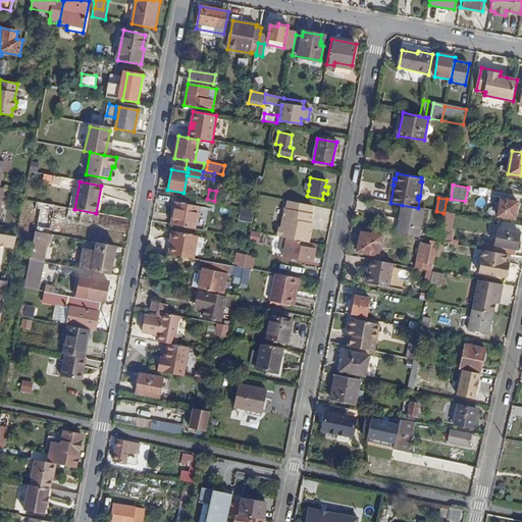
[(311,222),(314,206),(286,200),(280,227),(278,228),(277,236),(294,240),(300,241),(310,243),(314,223),(311,222)]
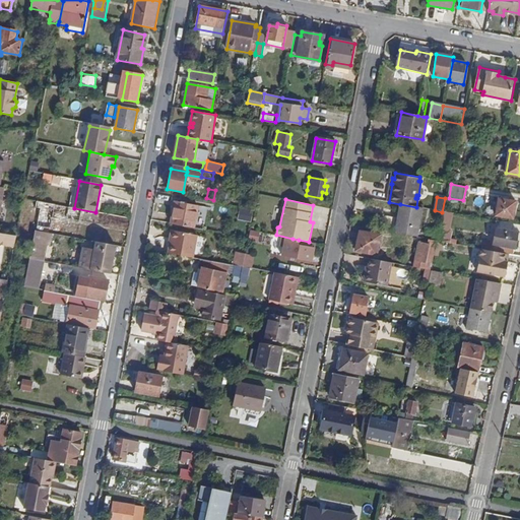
[(497,215),(513,218),(516,201),(499,199),(497,215)]
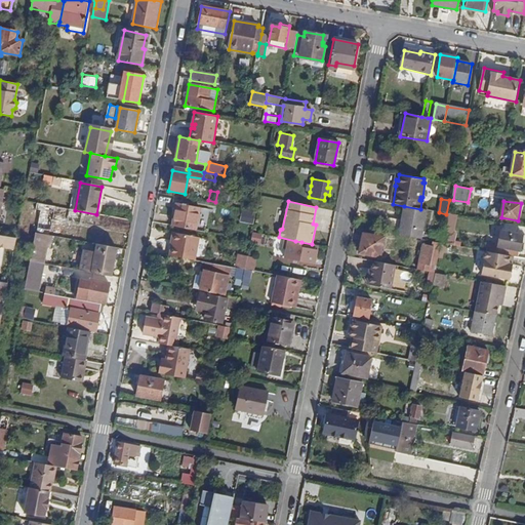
[(172,227),(195,231),(199,207),(177,203),(172,227)]
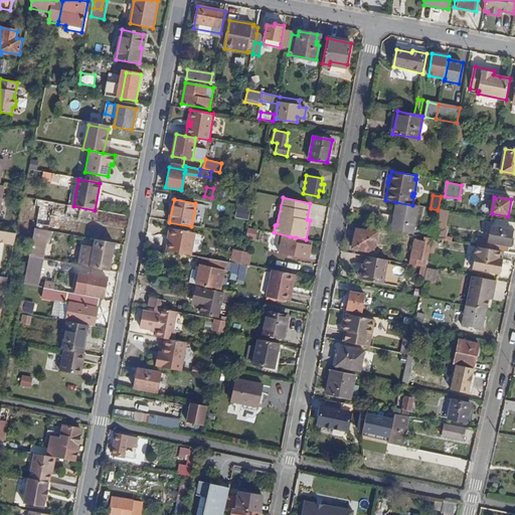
[(52,219),(53,215),(55,203),(40,200),(38,206),(40,207),(36,226),(41,227),(41,225),(51,227),(52,219)]
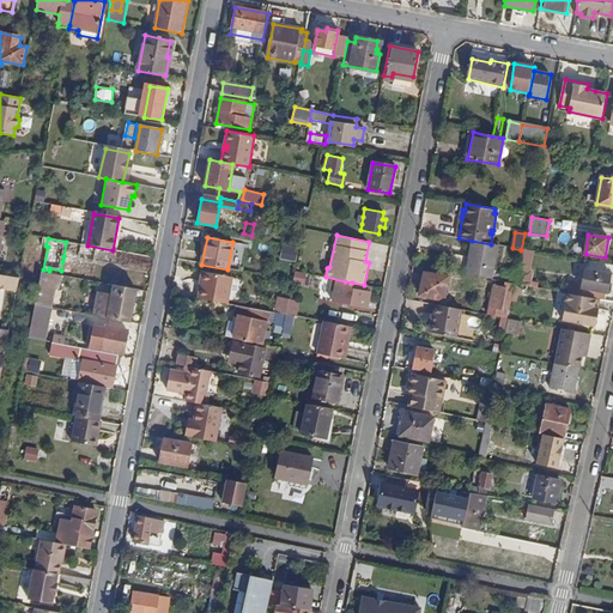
[(466,275),(492,280),(497,246),(491,244),(472,241),(466,275)]
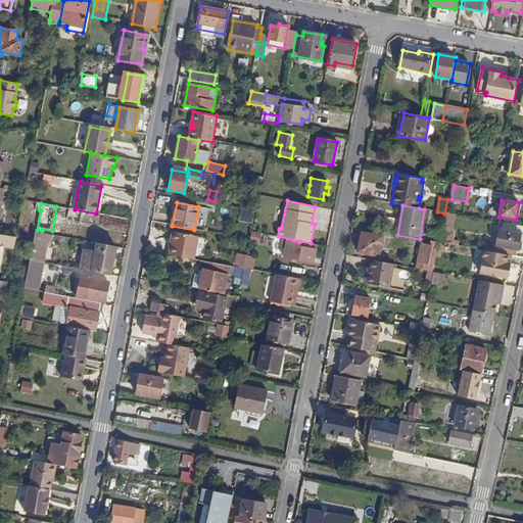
[(255,211),(244,208),(241,221),(253,224),(255,211)]
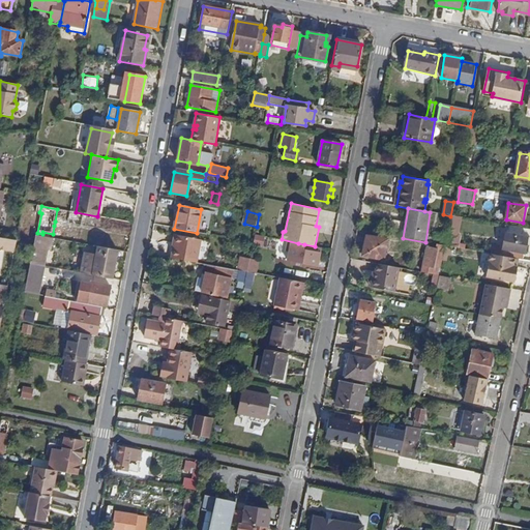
[(68,223),(81,226),(83,215),(69,213),(68,223)]
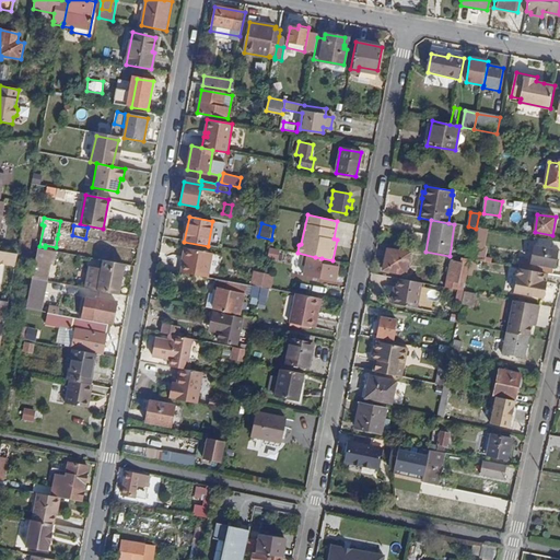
[(403,247),(401,242),(404,230),(389,228),(387,245),(403,247)]
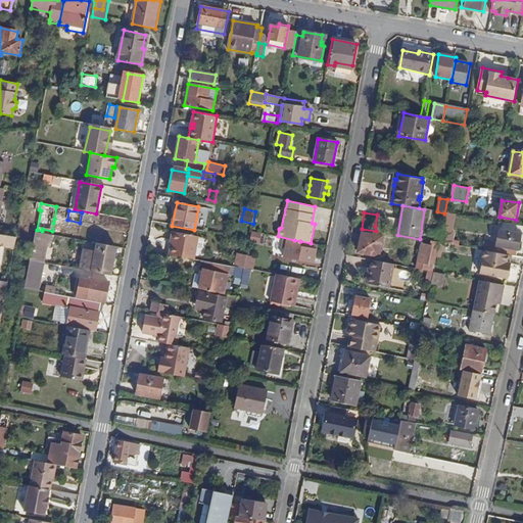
[(438,242),(452,245),(453,233),(441,231),(438,242)]
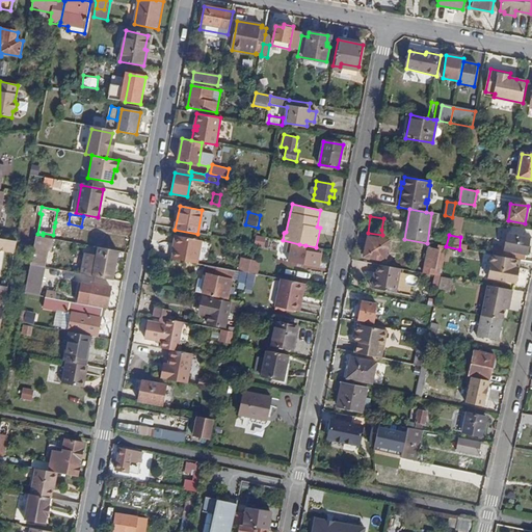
[(525,254),(527,254),(529,238),(508,235),(506,248),(501,247),(499,257),(515,259),(521,260),(524,261),(525,254)]
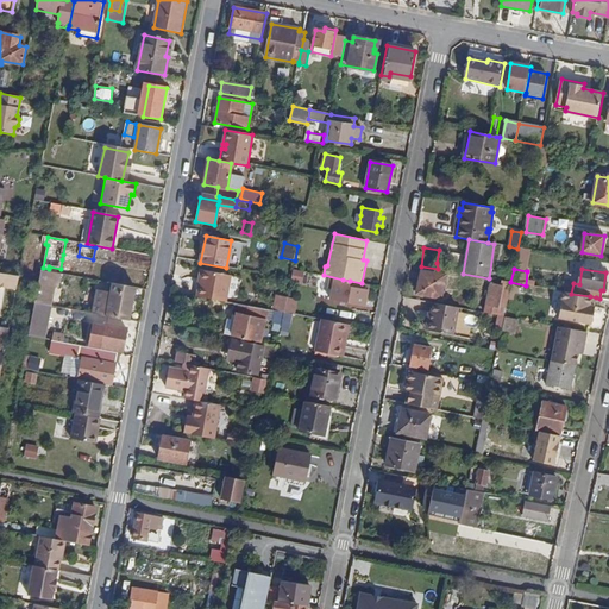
[(41,270),(35,303),(51,306),(57,274),(41,270)]
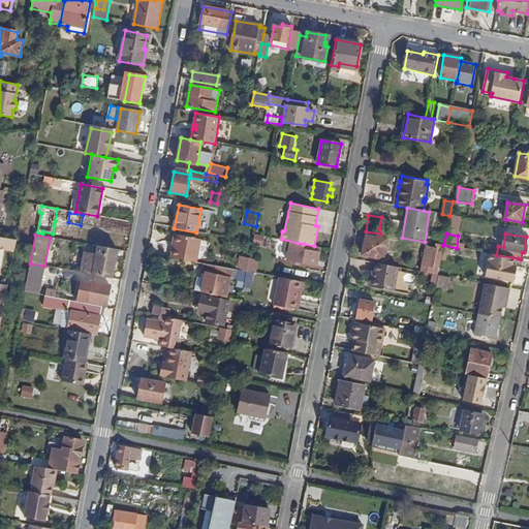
[(200,240),(176,235),(172,257),(196,262),(200,240)]
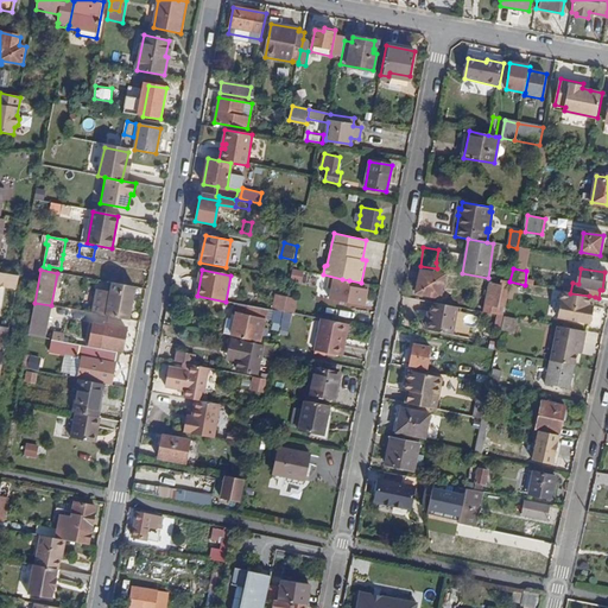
[(305,272),(293,270),(292,282),(303,284),(305,272)]
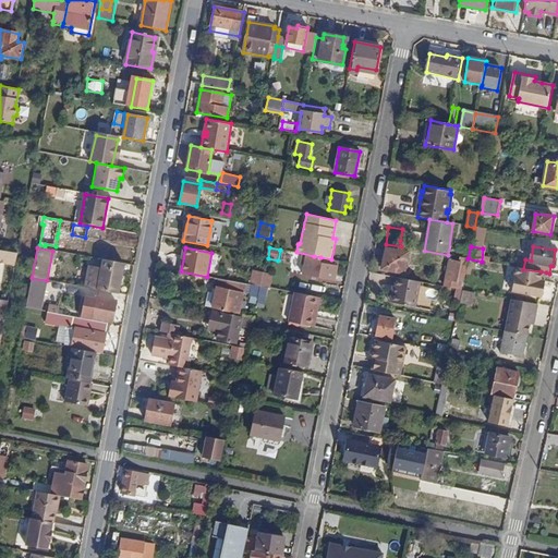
[(383,269),(404,273),(408,252),(386,249),(383,269)]
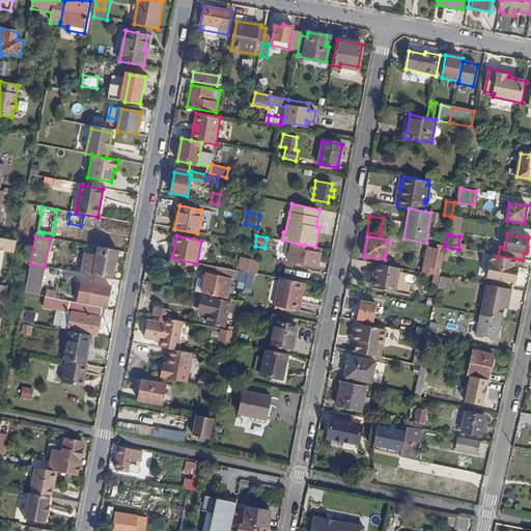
[(17,241),(0,238),(0,250),(15,253),(17,241)]
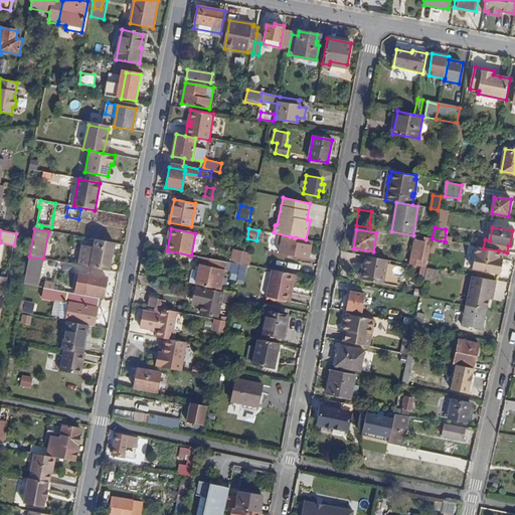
[(287,254),(293,255),(296,237),(290,236),(287,254)]
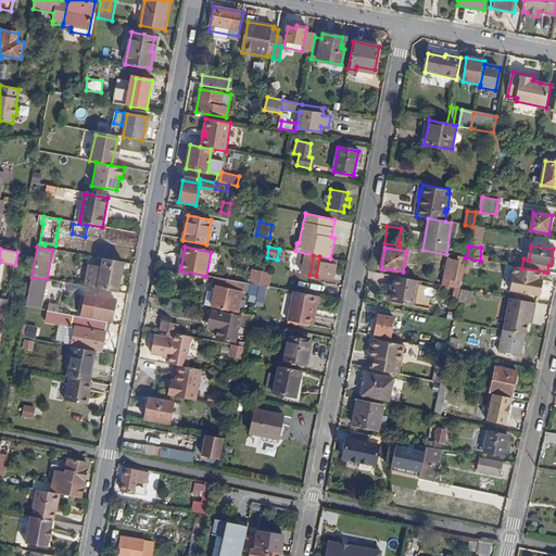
[(316,276),(333,279),(336,265),(329,264),(330,258),(319,256),(316,276)]
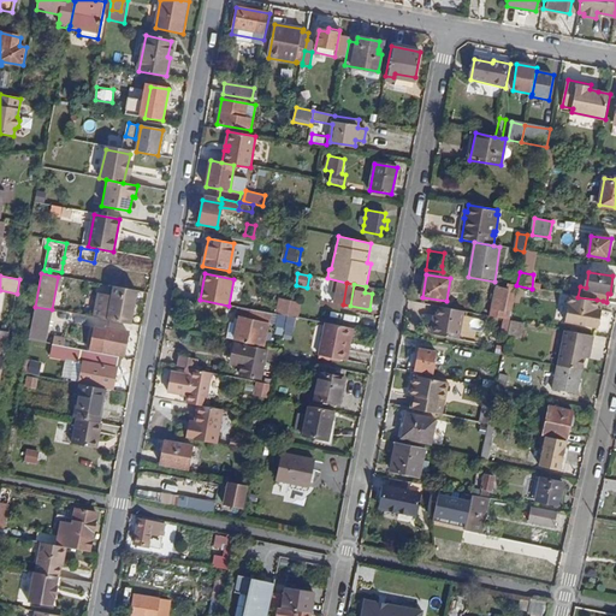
[(94,318),(131,325),(136,298),(137,291),(114,286),(113,297),(99,294),(94,318)]
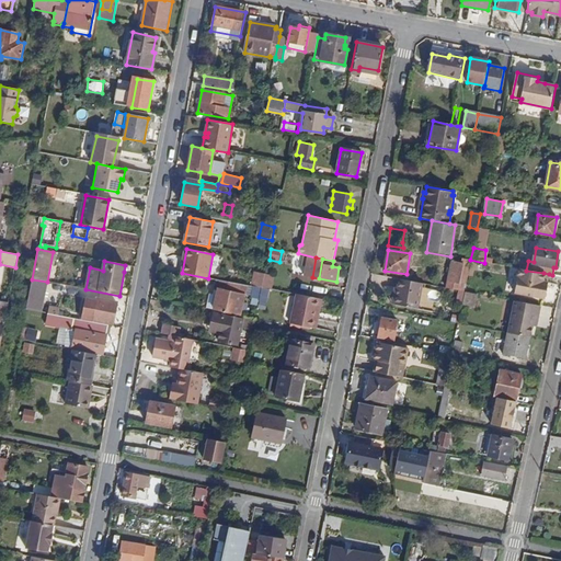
[(456,290),(461,292),(467,265),(453,262),(449,281),(458,283),(456,290)]
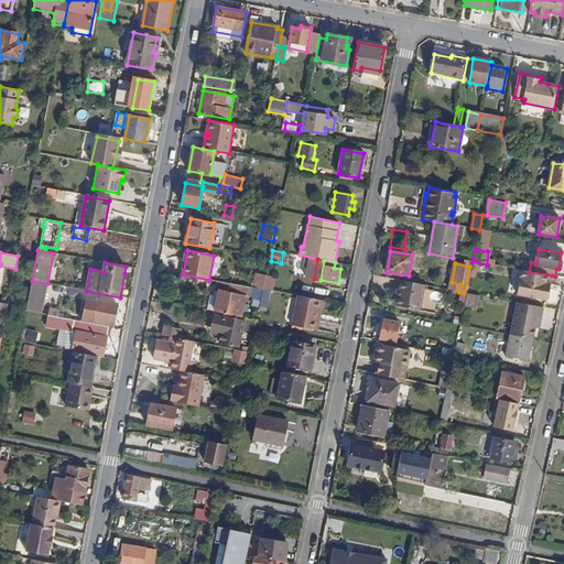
[(529,272),(521,270),(517,294),(548,300),(550,288),(544,288),(546,274),(529,272)]
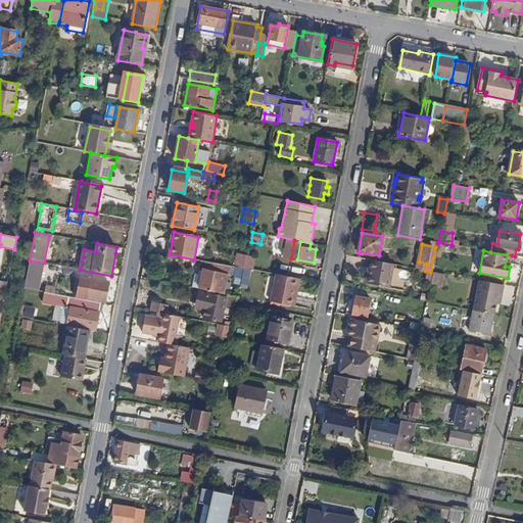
[(236,267),(243,269),(246,256),(232,253),(230,266),(236,267)]
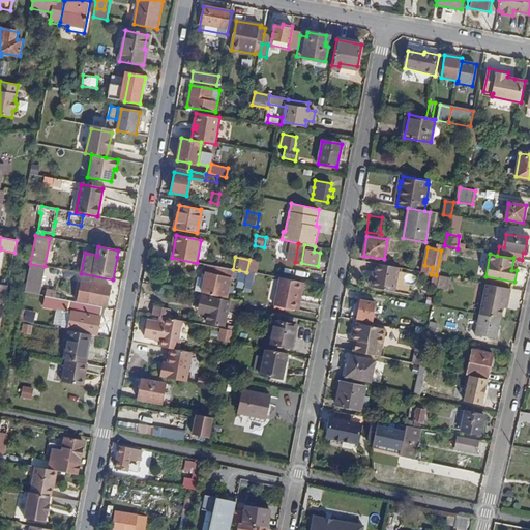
[(25,293),(39,295),(45,266),(30,264),(25,293)]
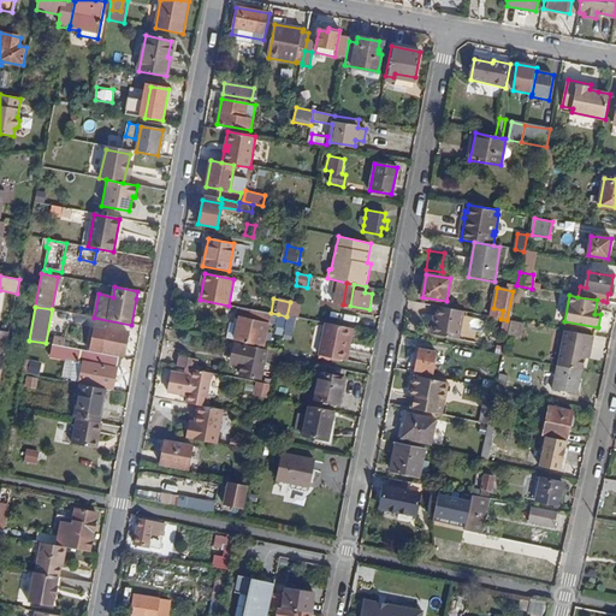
[(236,341),(265,345),(270,319),(271,313),(240,307),(237,318),(240,319),(236,341)]
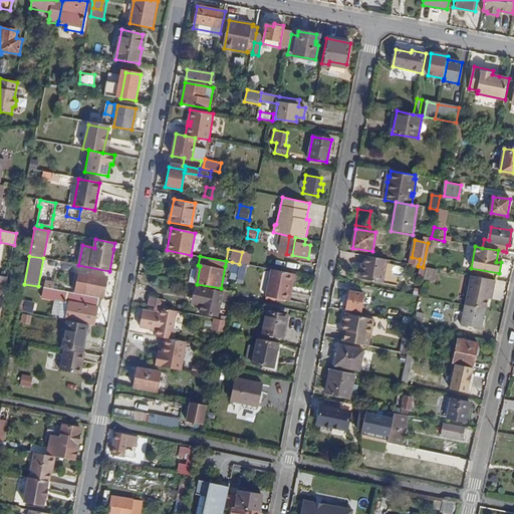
[(361,279),(389,285),(392,265),(389,265),(386,264),(387,260),(365,256),(363,265),(361,279)]
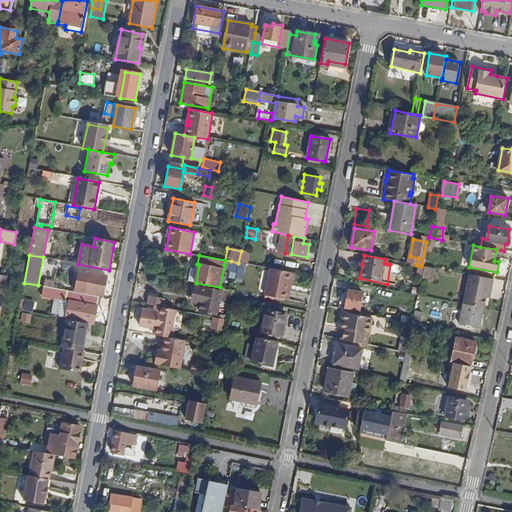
[(229,270),(236,271),(238,263),(231,261),(230,267),(229,270)]
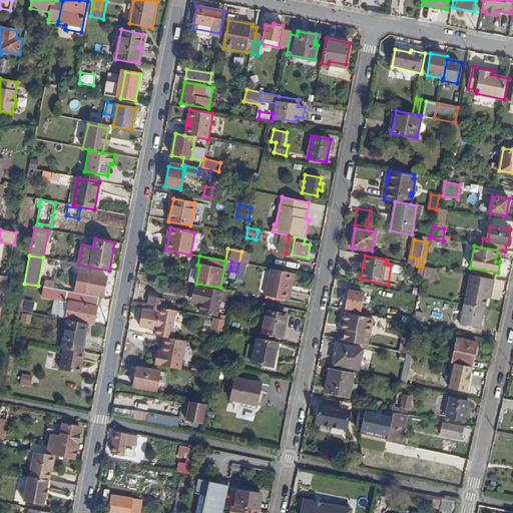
[(401,277),(405,269),(394,264),(391,273),(401,277)]
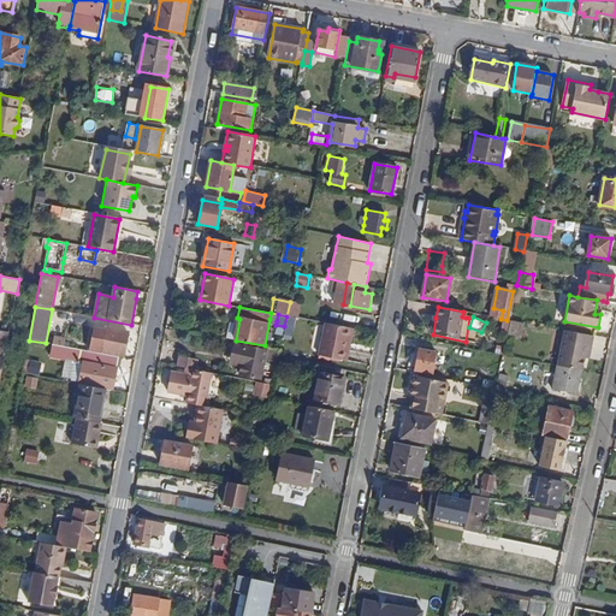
[(522,331),(520,331),(521,323),(509,321),(507,335),(521,338),(522,331)]
